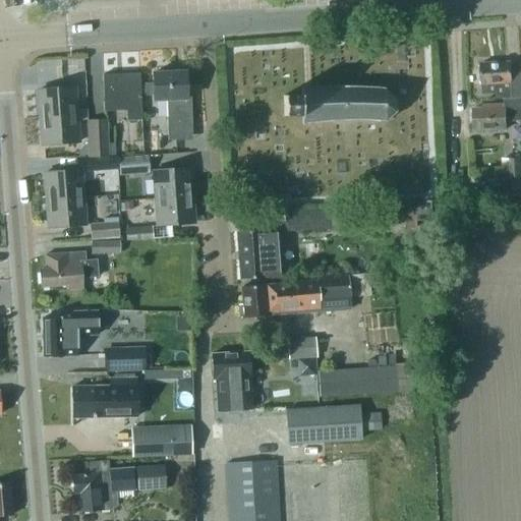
[(497,99),(505,99),(520,97),(520,68),(511,69),(510,62),(482,64),(484,95),(497,94),(497,99)]
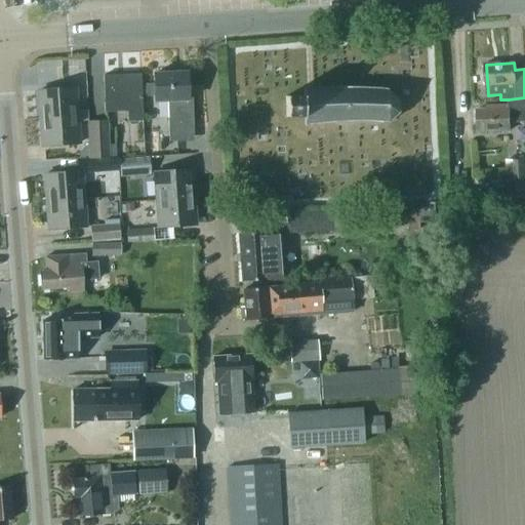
[(154,84),(140,85),(140,97),(155,96),(155,102),(166,101),(167,127),(193,127),(193,126),(192,98),(188,98),(187,73),(154,75),(154,84)]
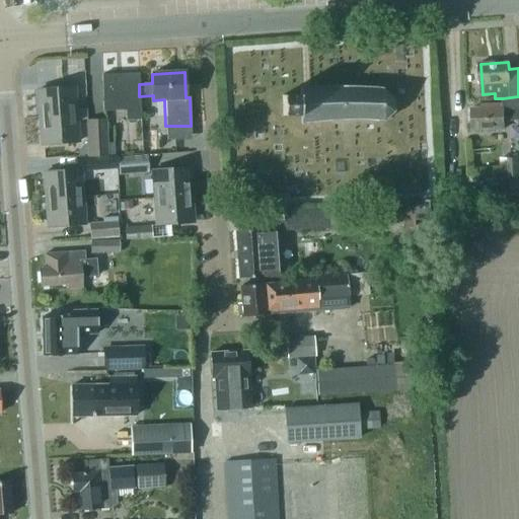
[(138,73),(102,74),(104,109),(125,108),(126,121),(140,120),(140,107),(139,96),(139,84),(138,73)]
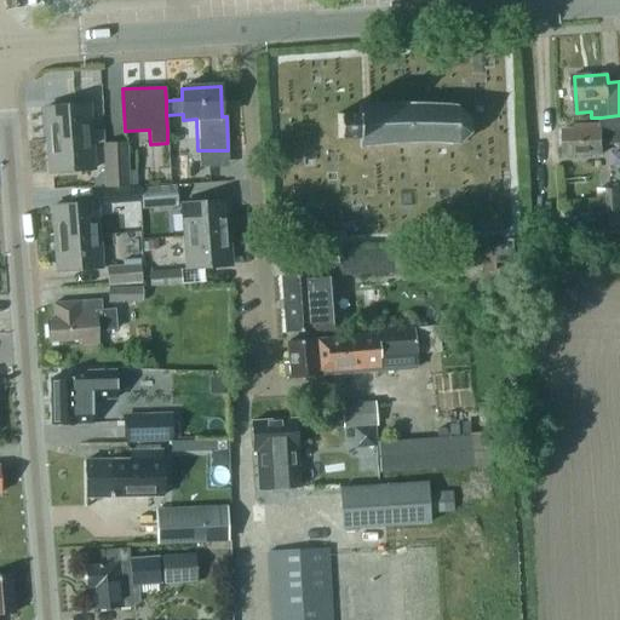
[(46,108),(49,141),(103,136),(103,130),(92,131),(91,104),(46,108)]
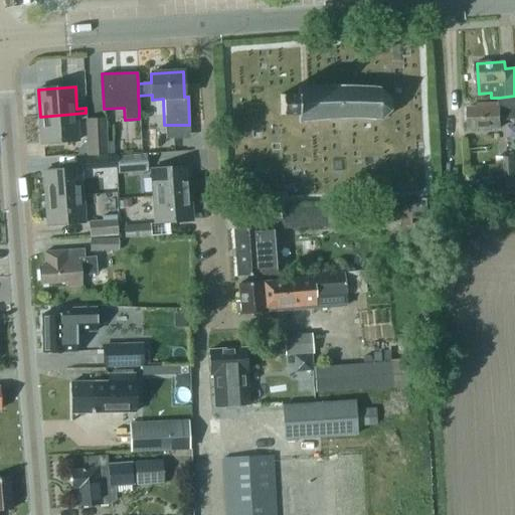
[(298,87),(298,95),(280,95),(280,115),(298,115),(298,122),(379,120),(390,107),(390,99),(376,87),(298,87)]
